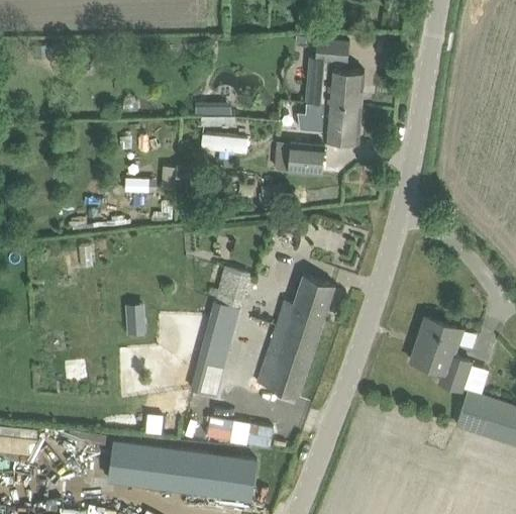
[(215,40),(204,39),(203,52),(214,53),(215,40)]
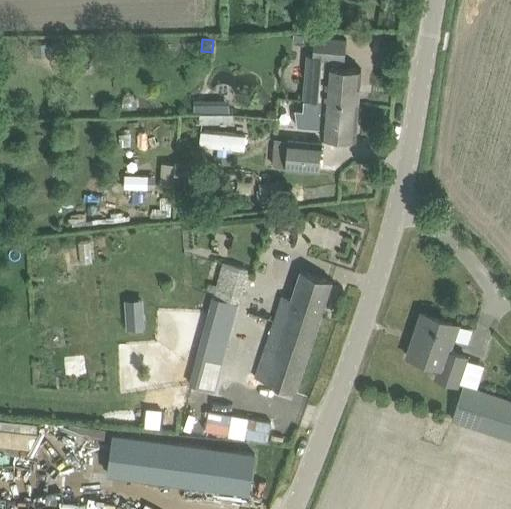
[(306,57),(302,95),(302,101),(310,102),(324,104),(358,106),(361,71),(343,70),(345,44),(313,41),(312,57),(306,57)]
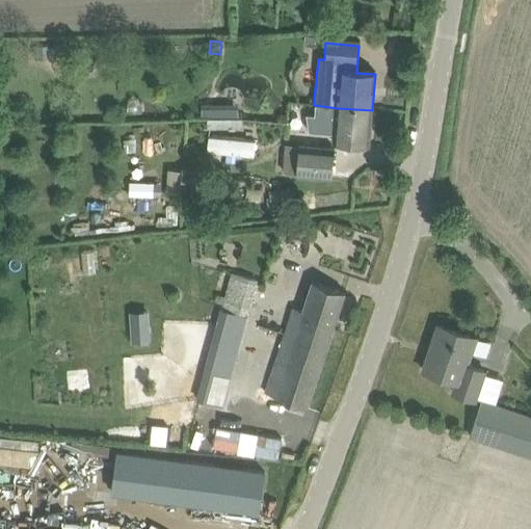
[(34,61),(51,60),(51,47),(34,47),(34,61)]
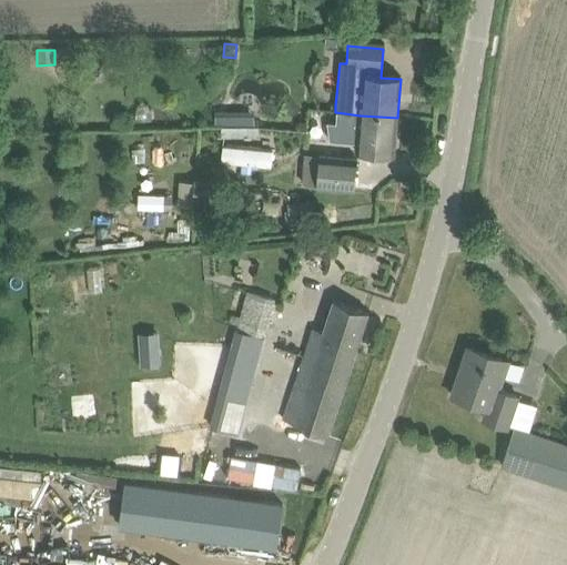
[(214,127),(225,127),(225,113),(214,113),(214,127)]
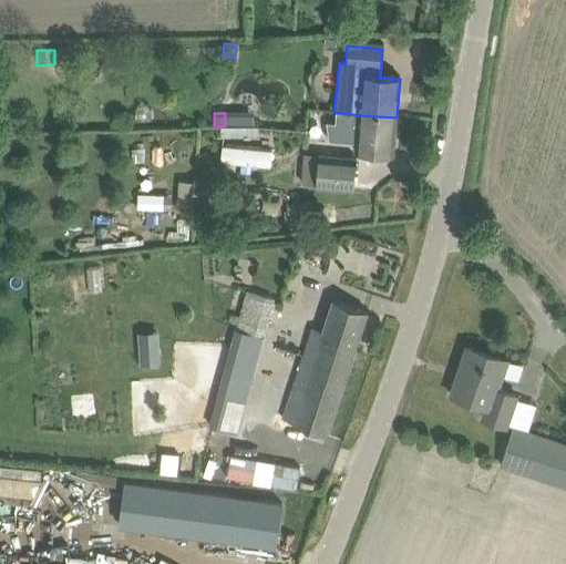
[(359,115),(343,113),(339,152),(393,157),(397,118),(359,115)]
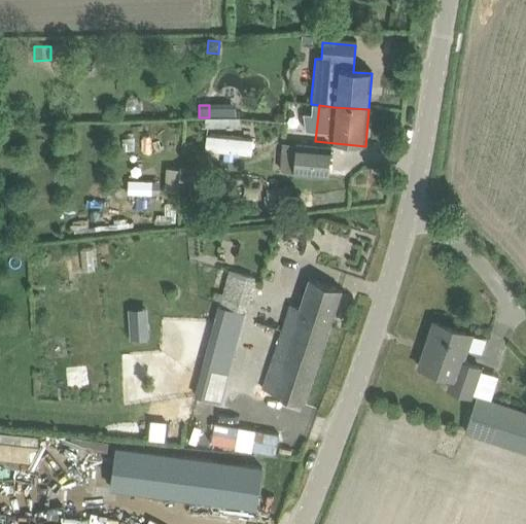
[(239,119),(205,119),(205,130),(239,129),(239,119)]
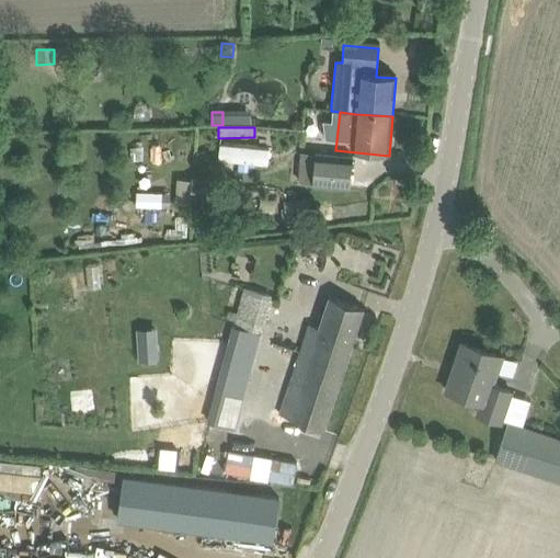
[(351,161),(315,158),(312,184),(349,188),(351,161)]
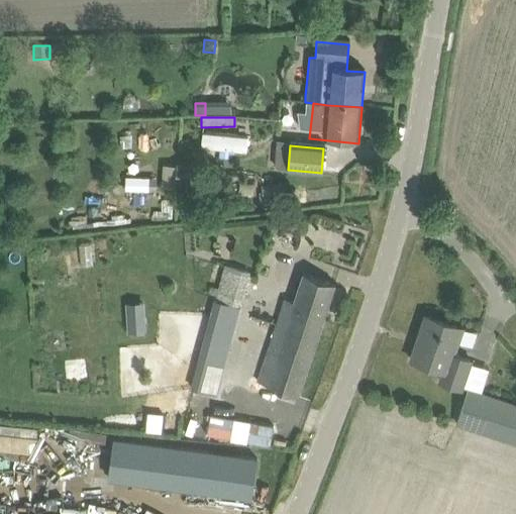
[(210,171),(209,185),(223,186),(224,172),(210,171)]
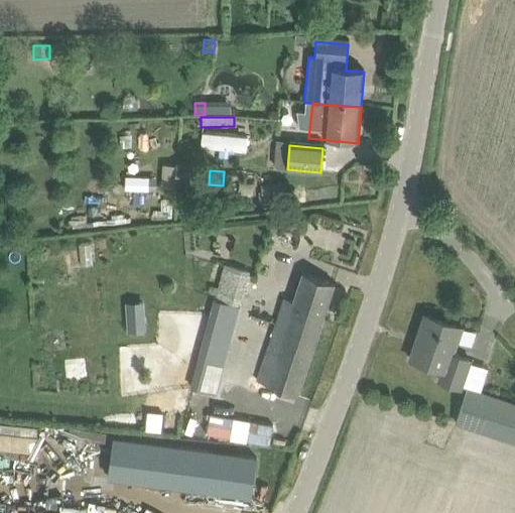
[(283,189),(262,191),(264,206),(285,204),(283,189)]
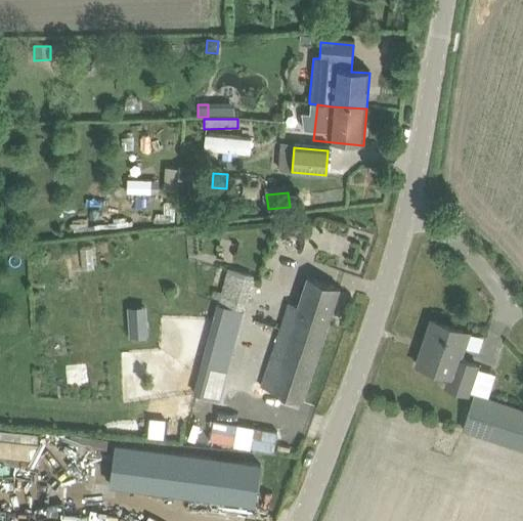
[(214,305),(241,312),(251,277),(218,268),(213,284),(220,285),(214,305)]
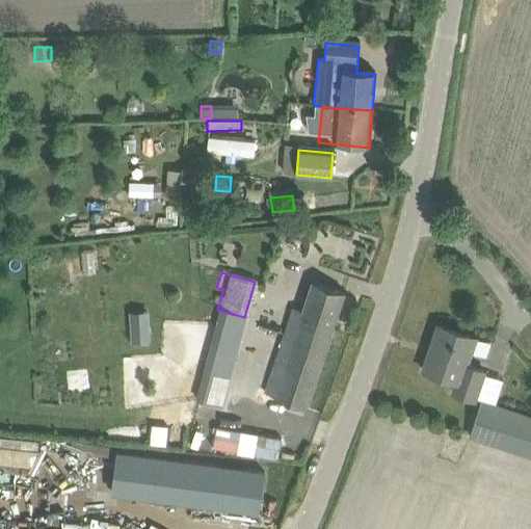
[(274,399),(307,410),(345,294),(313,284),(302,313),(293,310),(265,395),(274,398),(274,399)]
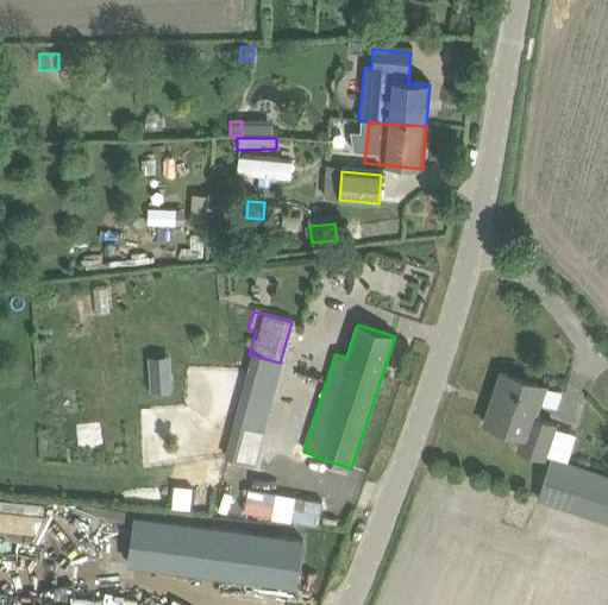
[(556,427),(537,421),(547,389),(502,373),(484,426),(522,439),(519,452),(544,459),(556,427)]
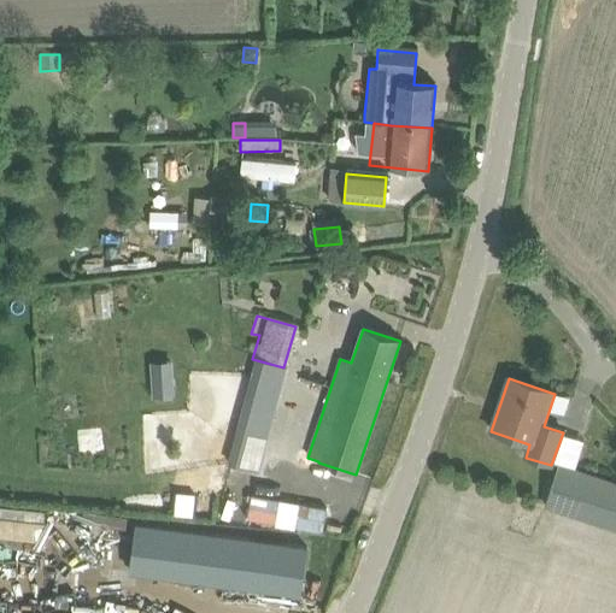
[(174,379),(151,382),(152,400),(175,399),(174,379)]
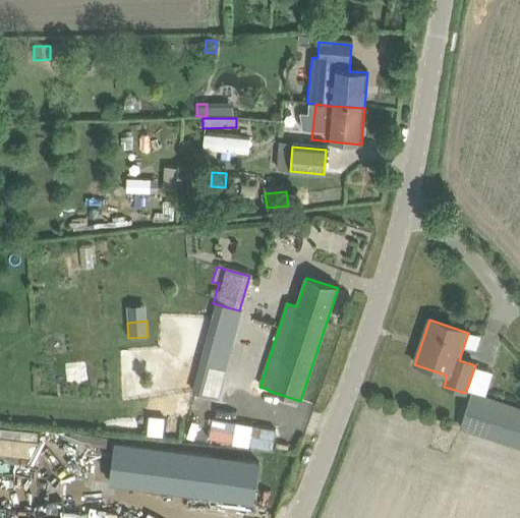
[(218,400),(226,369),(210,365),(201,396),(218,400)]
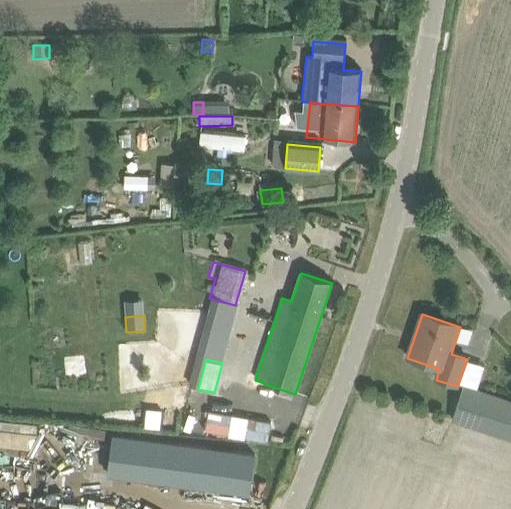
[(510,403),(508,402),(475,391),(464,388),(463,389),(452,422),(510,441),(510,403)]
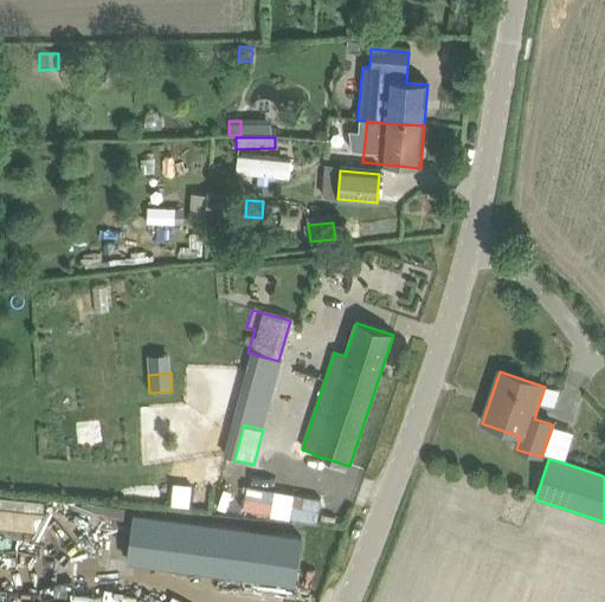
[(301,539),(133,517),(127,562),(295,584),(301,539)]
